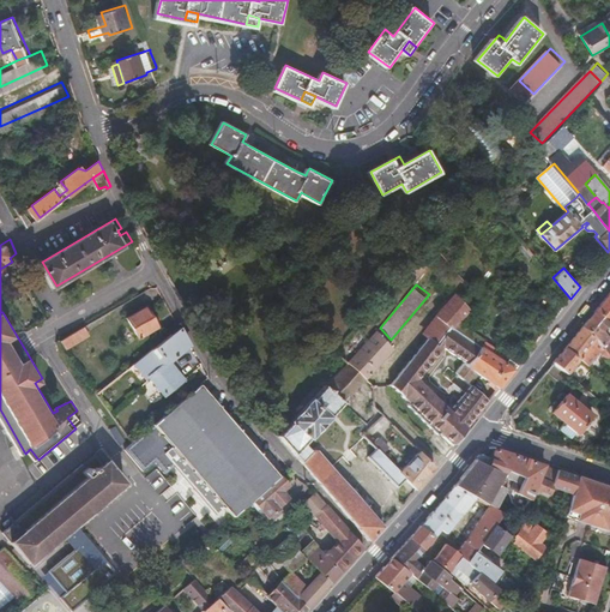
[(452,327),(458,322),(469,309),(454,292),(438,315),(448,325),(450,325),(452,327)]
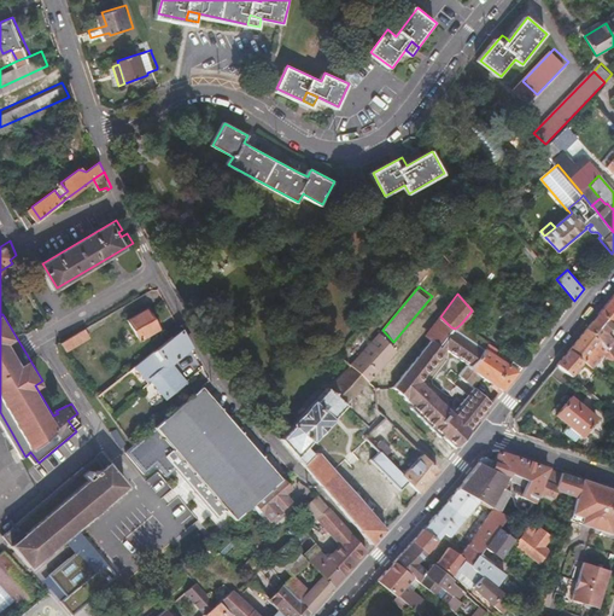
[(613,296),(588,329),(603,341),(608,347),(613,341),(613,338),(607,331),(608,330),(613,323),(613,296)]
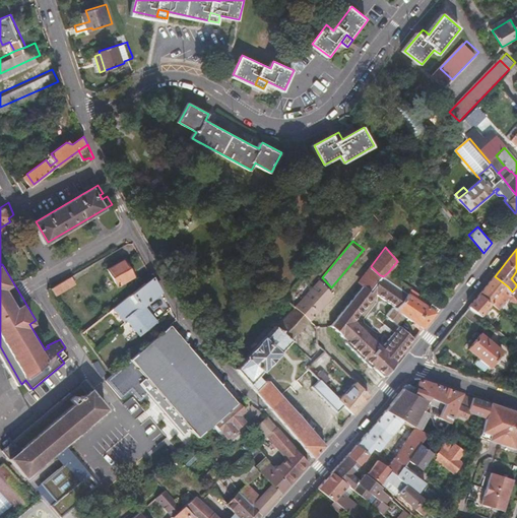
[(110,268),(119,284),(136,274),(126,258),(110,268)]
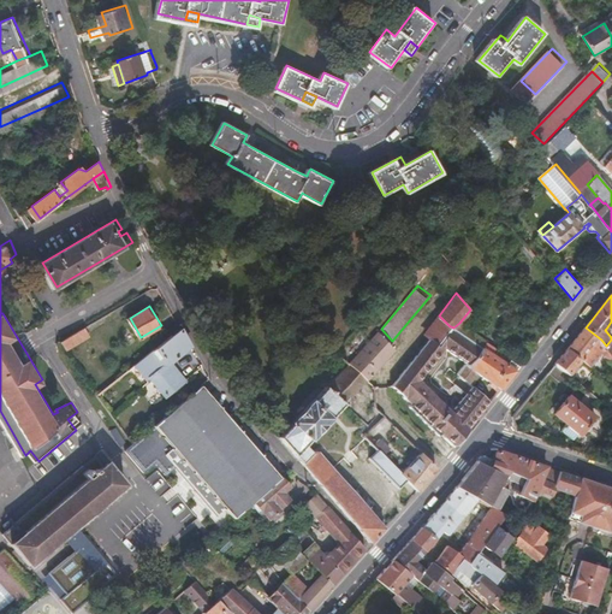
[(438,343),(450,326),(439,316),(426,334),(431,337),(438,343)]
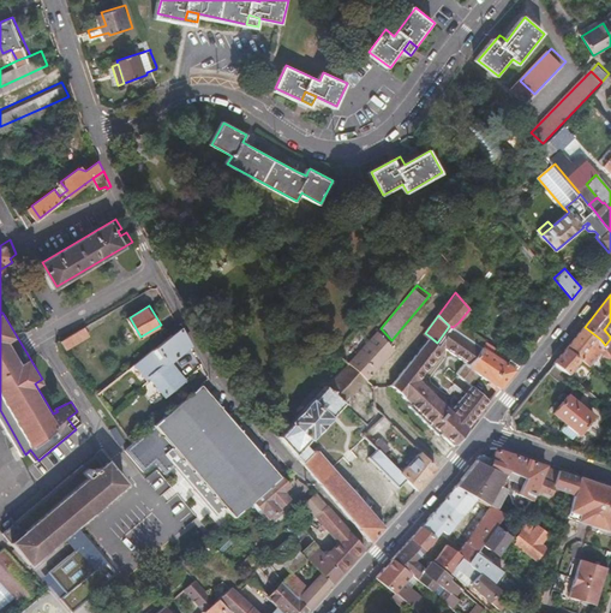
[(484,340),(459,322),(453,327),(480,346),(483,340),(484,340)]
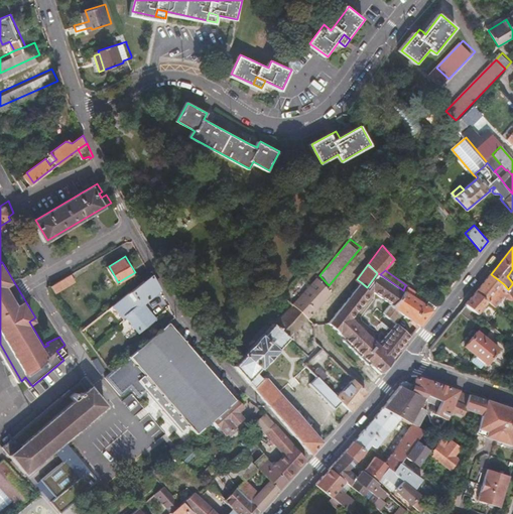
[(74,271),(54,282),(59,290),(78,277),(74,271)]
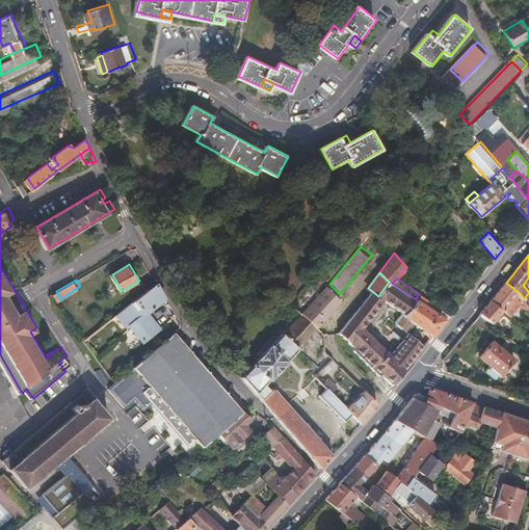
[(166,295),(158,281),(133,301),(136,305),(133,308),(139,315),(134,319),(128,311),(125,314),(121,317),(129,327),(133,325),(142,338),(143,339),(158,327),(146,312),(149,309),(166,295)]
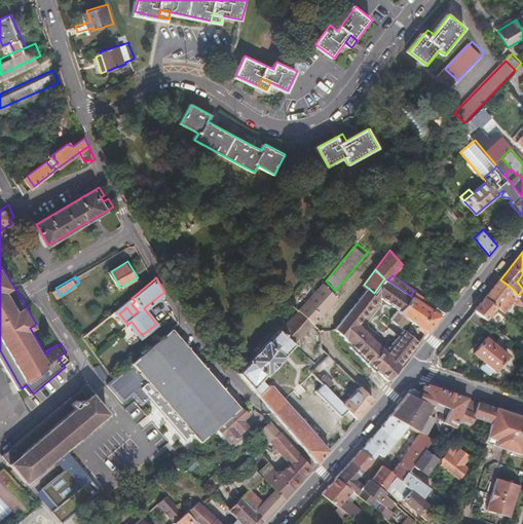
[(394,377),(423,340),(408,326),(389,347),(362,321),(383,295),(402,307),(411,296),(387,279),(385,278),(384,278),(374,293),(368,288),(338,327),(389,377),(394,377)]
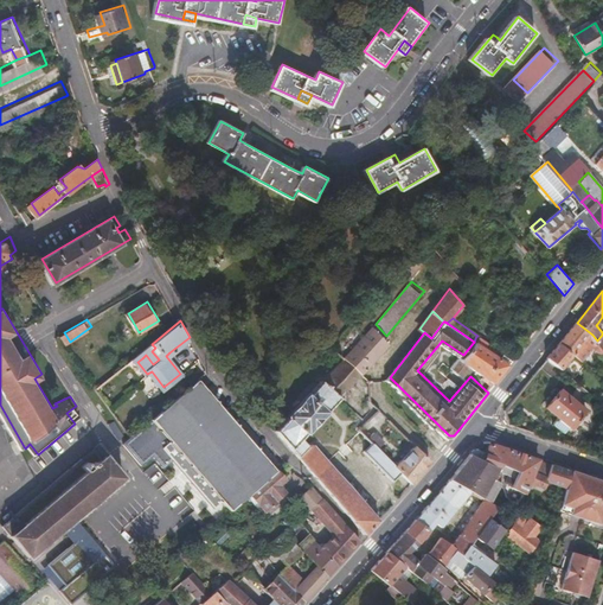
[(386,336),(376,324),(374,323),(346,355),(365,371),(392,342),(386,336)]
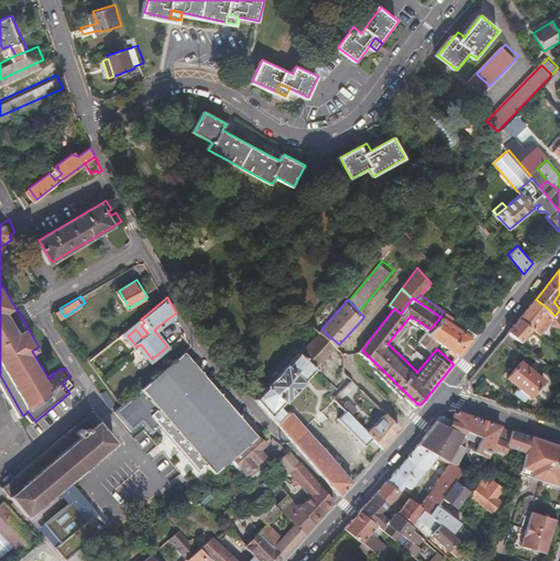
[(536,299),(509,332),(529,348),(548,323),(552,320),(559,327),(559,320),(555,316),(550,310),(536,299)]
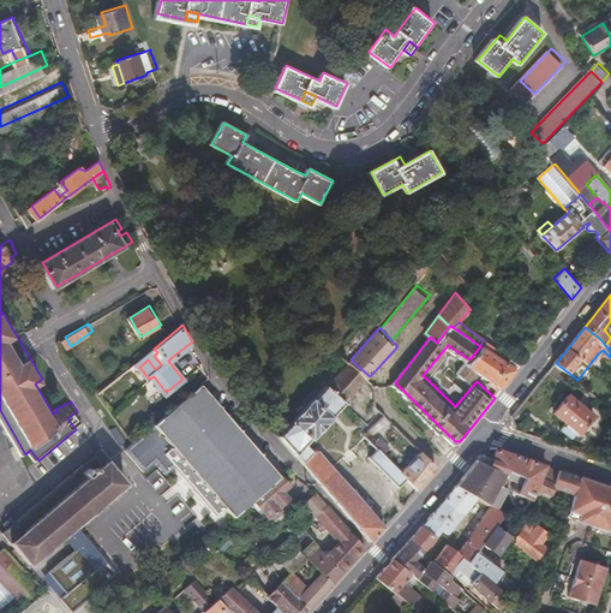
[(515,369),(520,364),(509,357),(508,359),(490,347),(491,346),(483,340),(480,346),(515,369)]
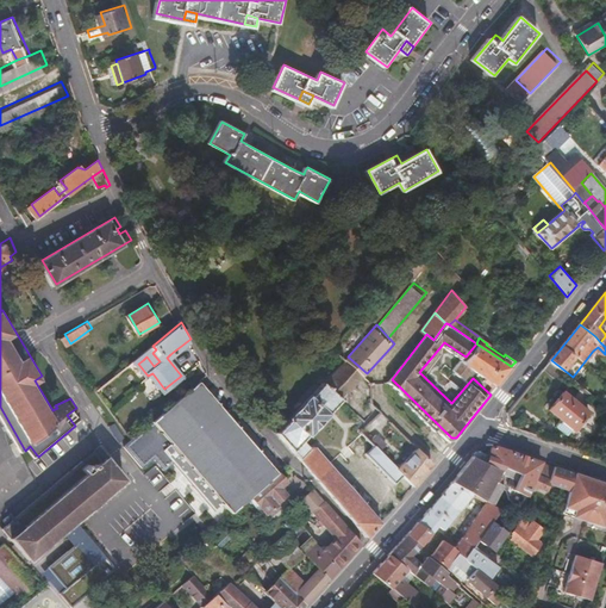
[(503,378),(511,366),(476,343),(466,357),(458,365),(455,371),(464,378),(473,368),(487,378),(485,380),(488,383),(487,385),(493,390),(503,378)]
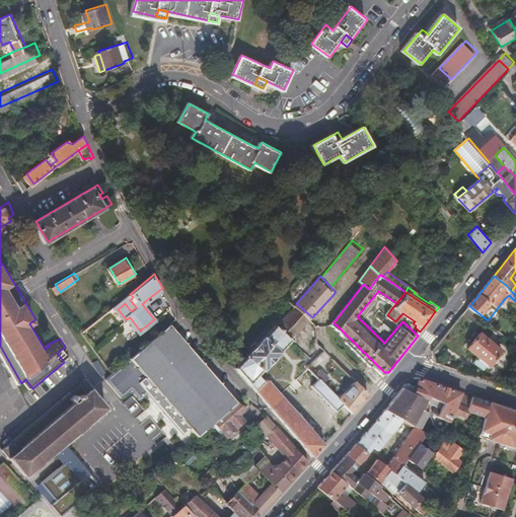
[(158,316),(145,301),(142,304),(154,319),(158,316)]
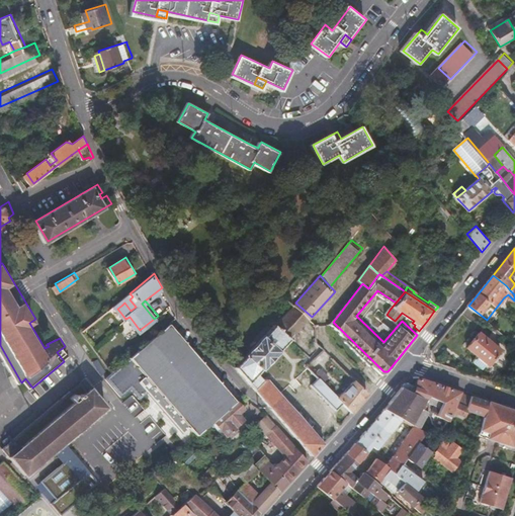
[(316,453),(328,441),(283,391),(271,376),(263,375),(259,371),(283,346),(291,338),(298,331),(312,317),(295,303),(237,364),(316,453)]
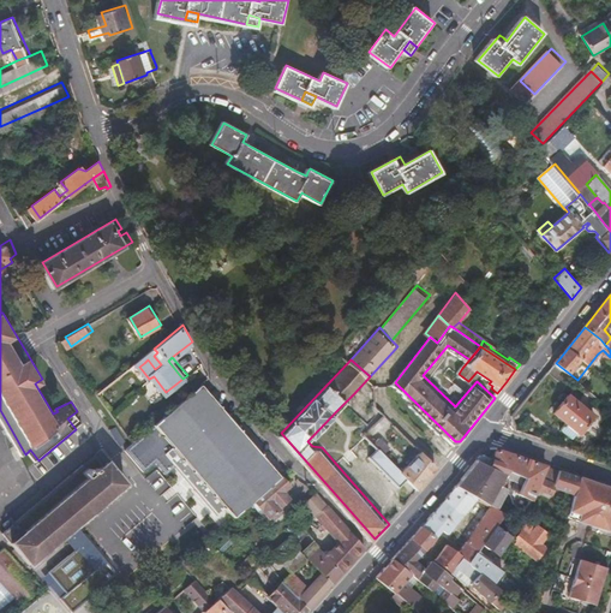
[(203,385),(127,447),(147,470),(159,460),(168,472),(178,465),(220,512),(227,505),(235,515),(253,499),(270,517),(281,506),(292,497),(286,491),(292,484),(282,475),(203,385)]
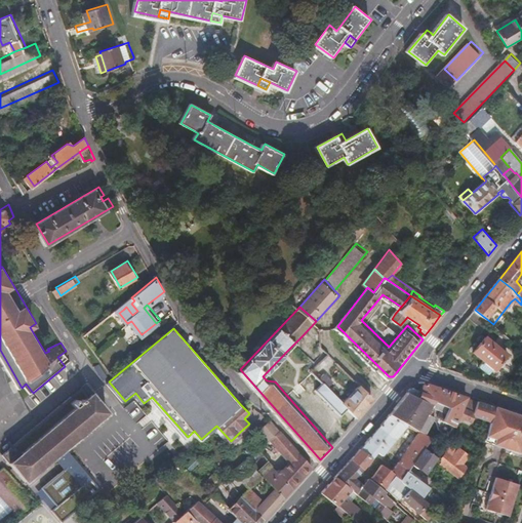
[(308,340),(303,335),(295,343),(302,348),(308,340)]
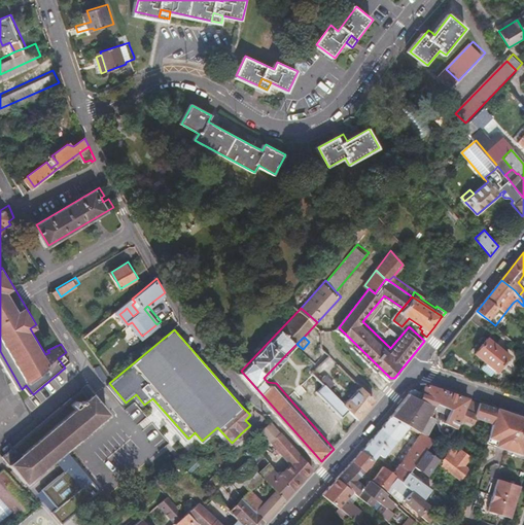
[(511,355),(488,338),(475,353),(497,371),(511,355)]
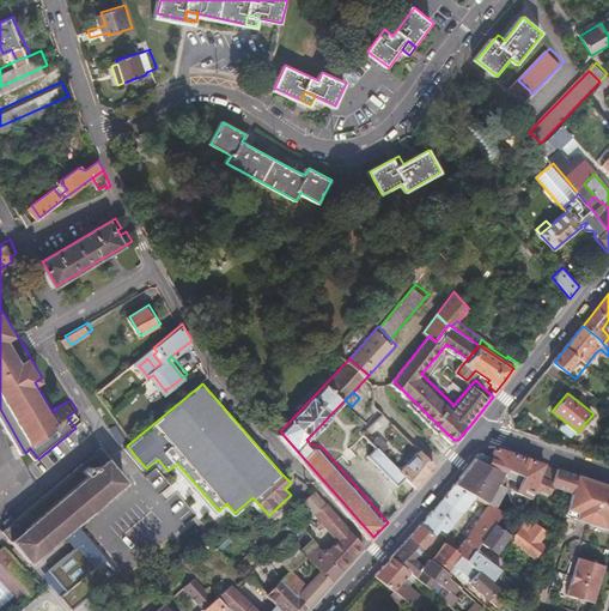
[(376,440),(381,445),(387,451),(393,445),(382,434),(376,440)]
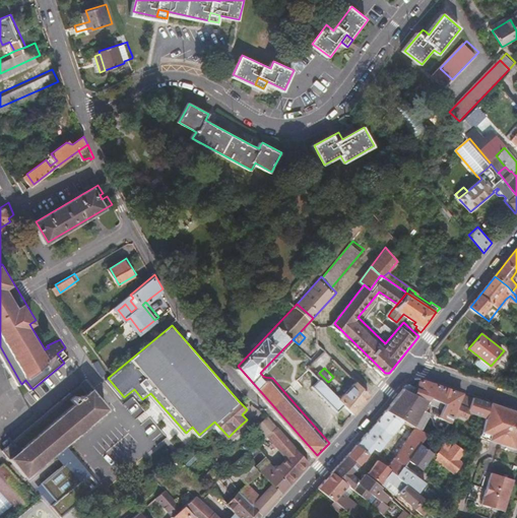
[(328,382),(323,377),(315,384),(340,409),(347,402),(341,396),(342,395),(328,382)]
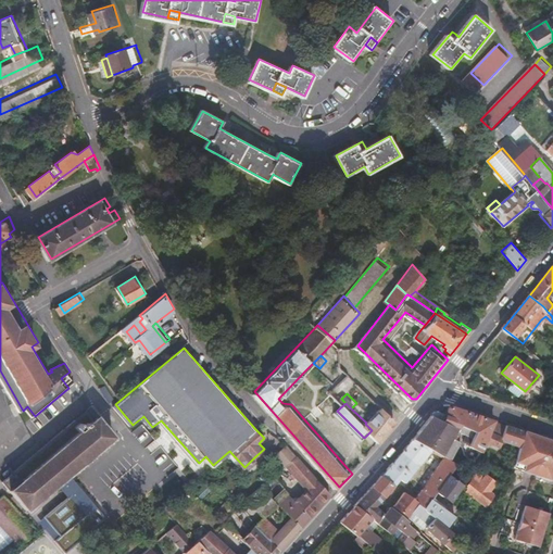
[(381,441),(399,419),(385,405),(366,423),(365,424),(372,430),(381,441)]
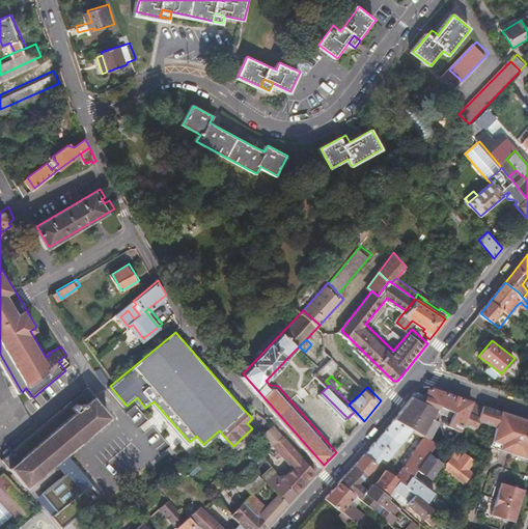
[(416,391),(413,396),(439,410),(441,407),(455,412),(449,423),(460,429),(463,421),(471,401),(432,388),(427,389),(424,395),(416,391)]
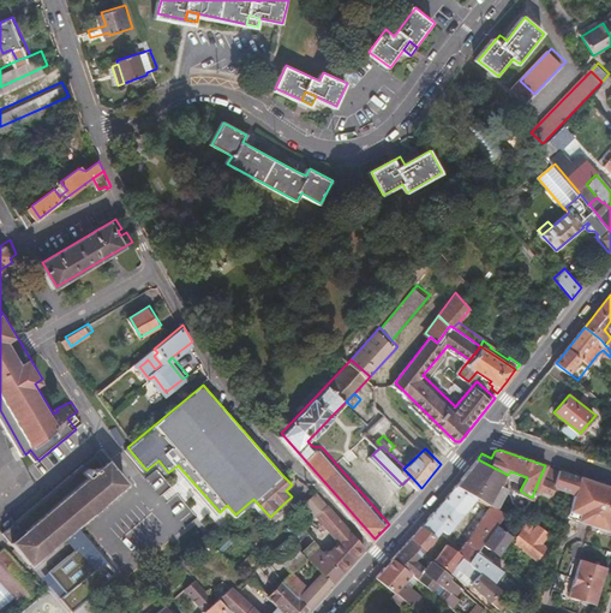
[(18,546),(33,563),(66,535),(69,533),(73,528),(79,523),(129,482),(111,459),(108,462),(100,452),(5,530),(18,546)]
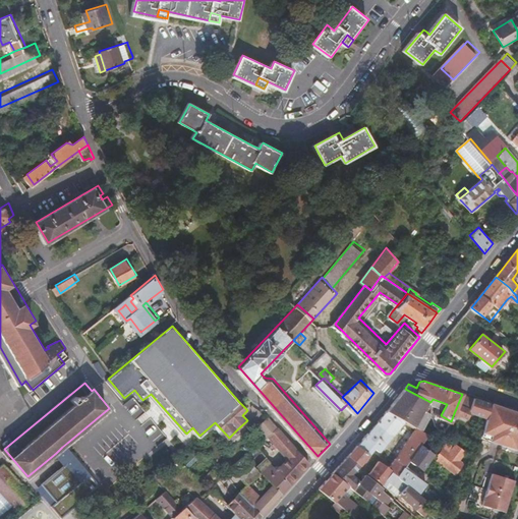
[(392,405),(387,411),(405,421),(408,423),(414,427),(419,419),(426,422),(429,416),(432,413),(441,415),(447,404),(433,399),(430,402),(405,389),(392,405)]
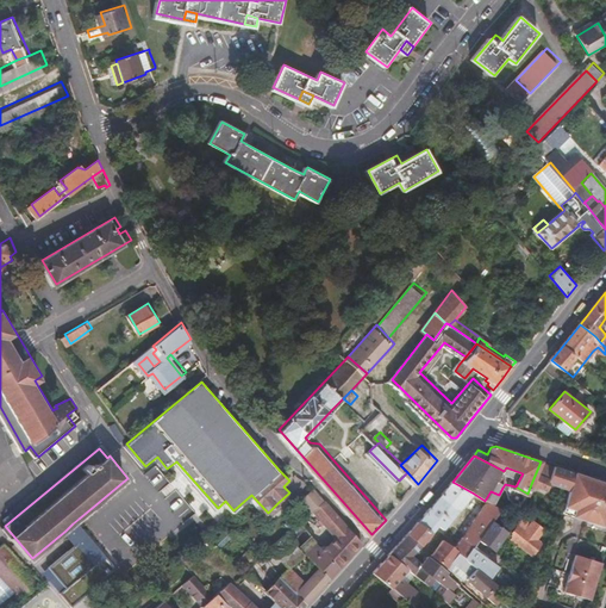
[(574,473),(549,464),(541,461),(531,484),(547,491),(550,484),(569,491),(569,489),(574,473)]
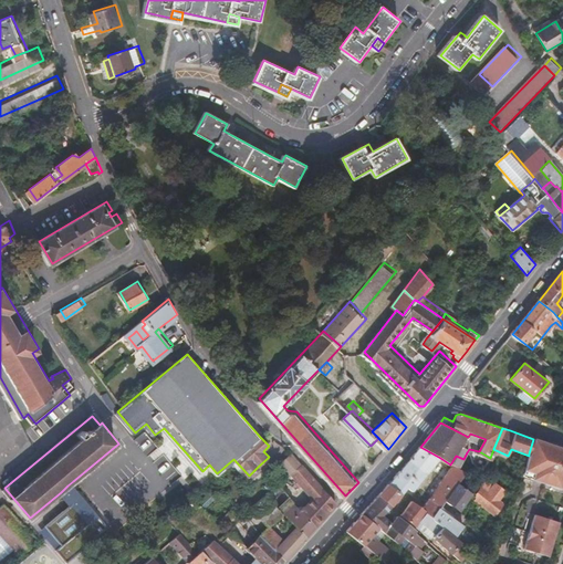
[(562,448),(542,441),(533,439),(529,453),(529,456),(524,469),(534,472),(532,478),(560,488),(562,481),(562,448)]
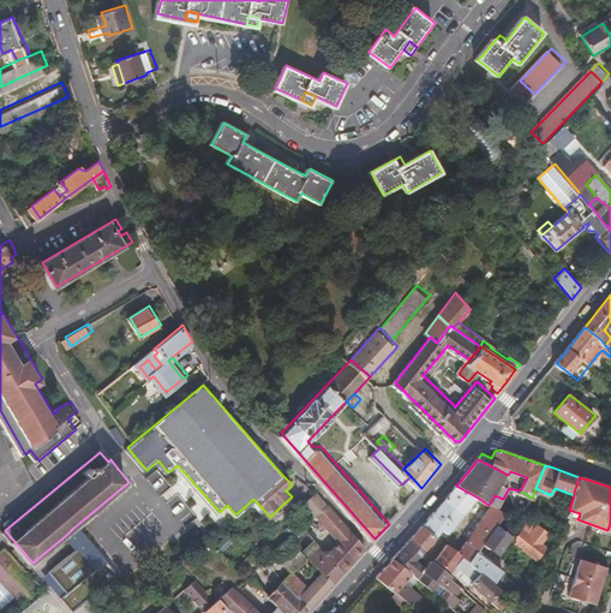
[(456,486),(423,524),(436,536),(442,529),(448,533),(478,498),(456,486)]
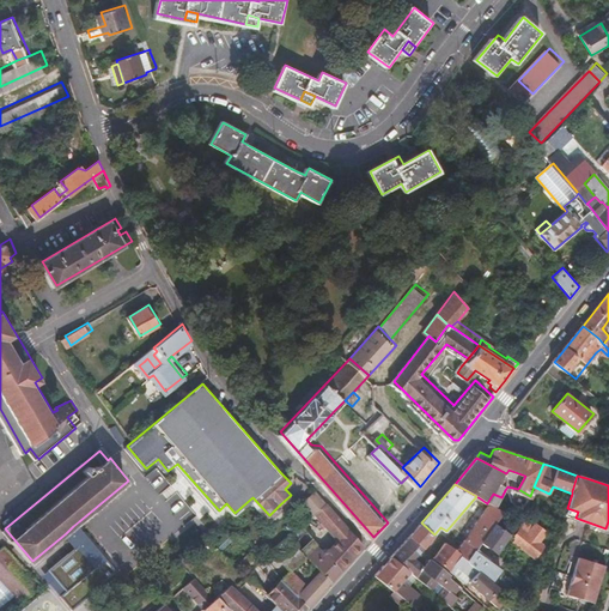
[(518,489),(507,487),(505,490),(509,492),(511,500),(518,489)]
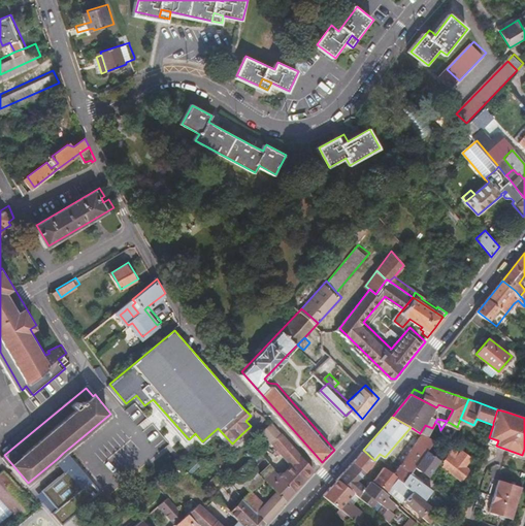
[(454,434),(457,427),(447,421),(440,430),(438,433),(452,439),(454,434)]
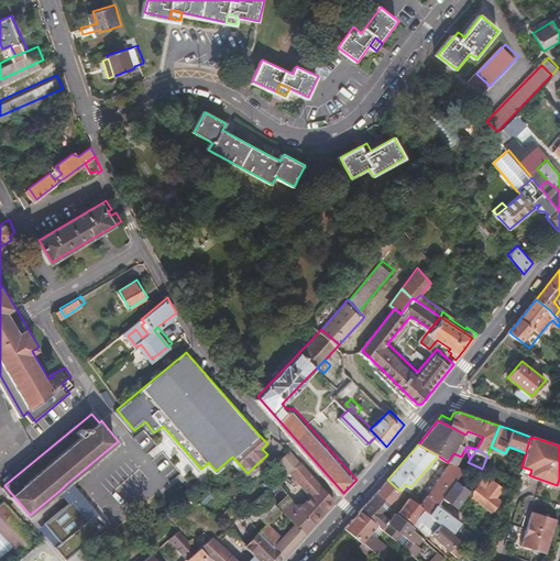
[(299,460),(287,470),(308,495),(297,506),(314,524),(335,501),(299,460)]
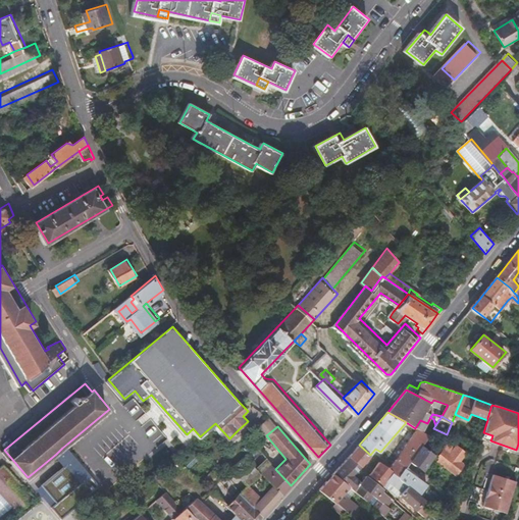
[(390,469),(393,472),(399,476),(406,466),(412,470),(416,464),(423,469),(433,456),(420,446),(428,435),(419,430),(398,458),(390,469)]
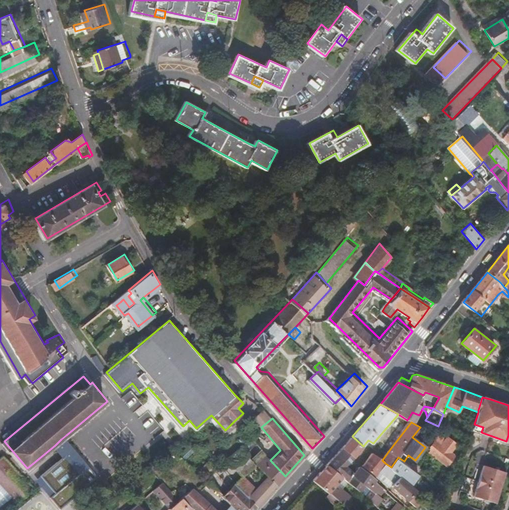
[(483,427),(474,424),(474,425),(473,429),(481,432),(483,427)]
